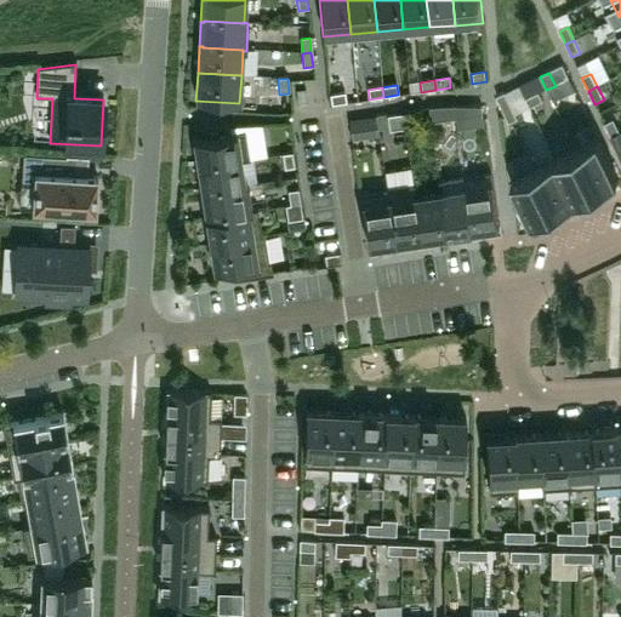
[(346,103),(345,93),(330,96),(331,106),(346,103)]
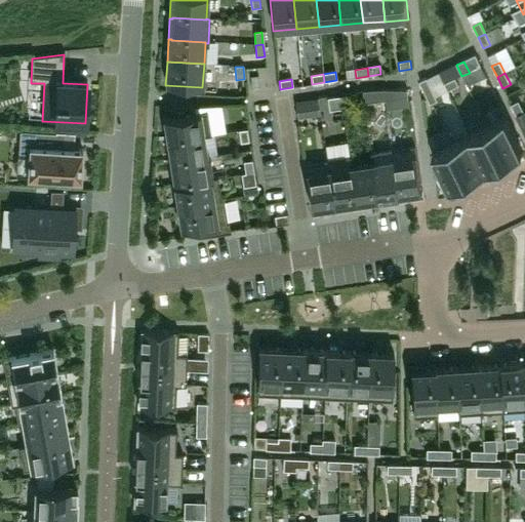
[(425,94),(432,90),(427,79),(419,83),(425,94)]
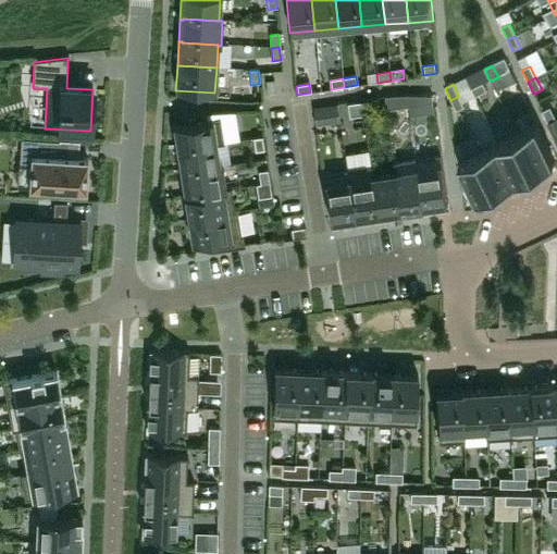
[(474,98),(486,91),(483,84),(471,89),(474,98)]
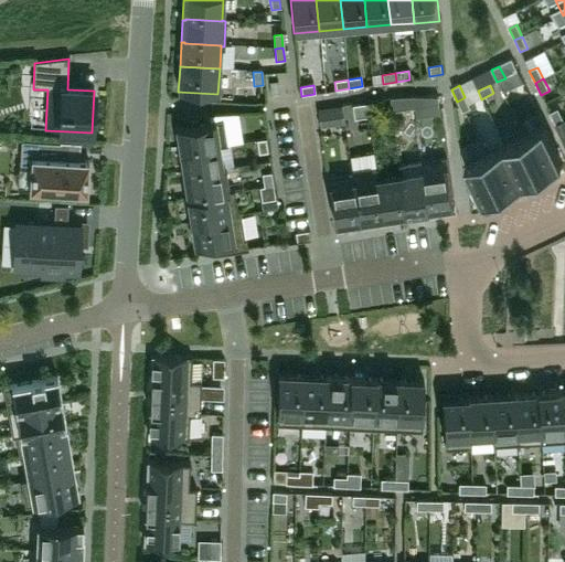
[(390,98),(388,98),(391,112),(414,108),(413,97),(411,97),(390,98)]
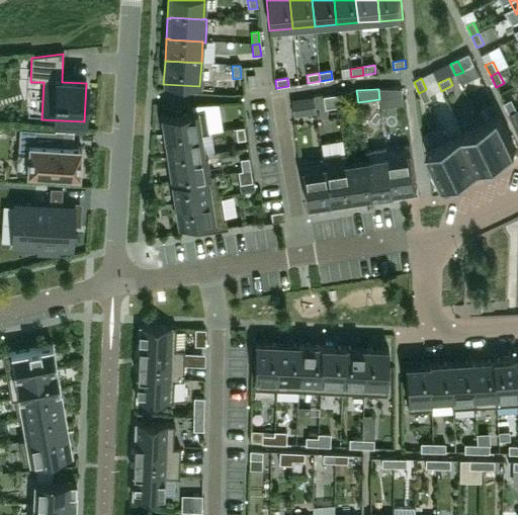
[(402,90),(378,89),(379,99),(403,96),(402,90)]
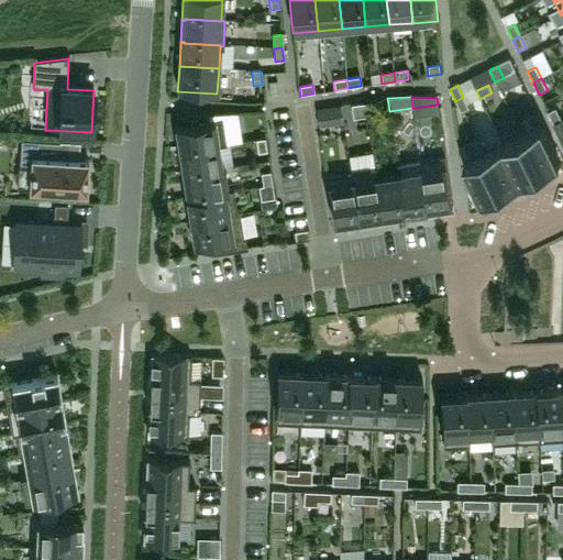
[(470,109),(463,97),(455,101),(461,113),(470,109)]
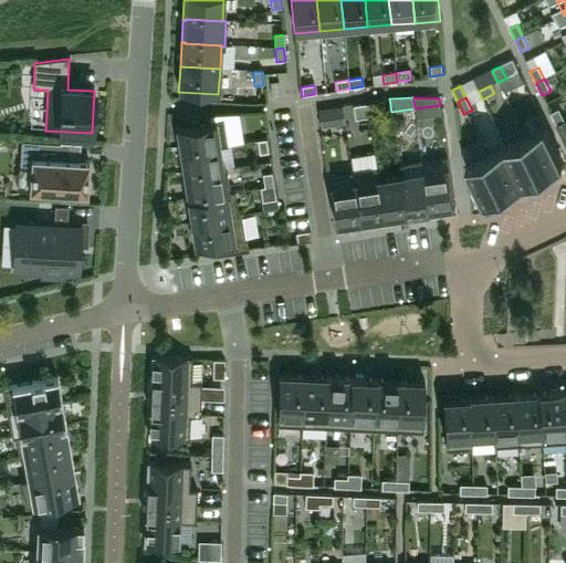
[(379,103),(366,105),(367,114),(380,112),(379,103)]
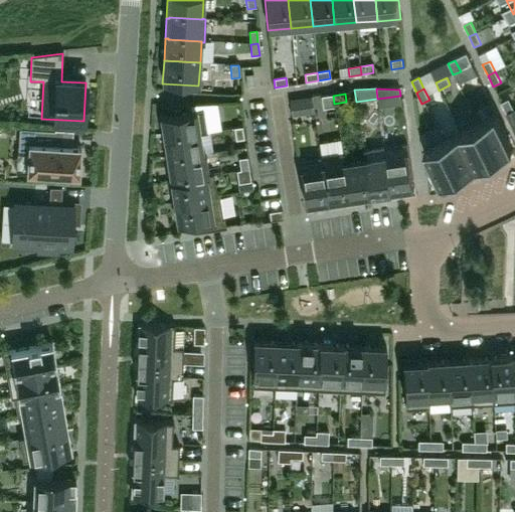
[(335,108),(334,104),(333,96),(321,98),(323,110),(335,108)]
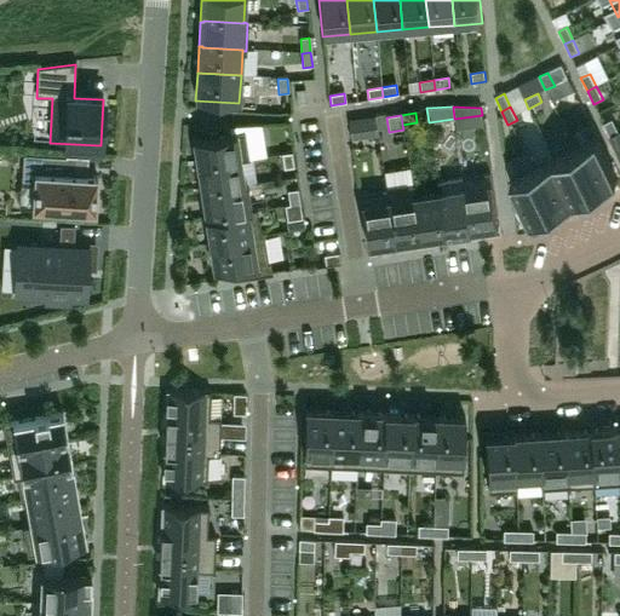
[(351,137),(377,133),(374,117),(349,121),(351,137)]
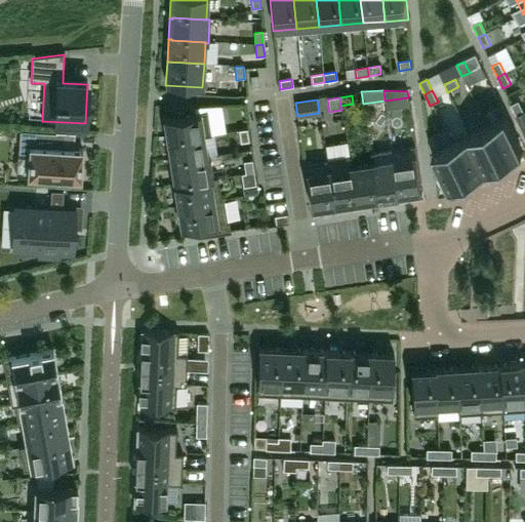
[(519,121),(524,118),(524,106),(523,101),(512,106),(519,121)]
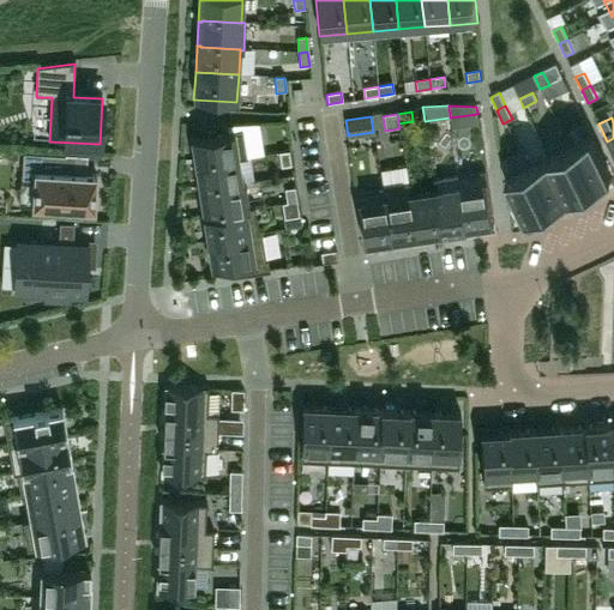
[(199,126),(200,138),(191,139),(196,167),(238,159),(239,161),(247,159),(242,132),(242,130),(229,132),(228,128),(228,126),(199,126)]
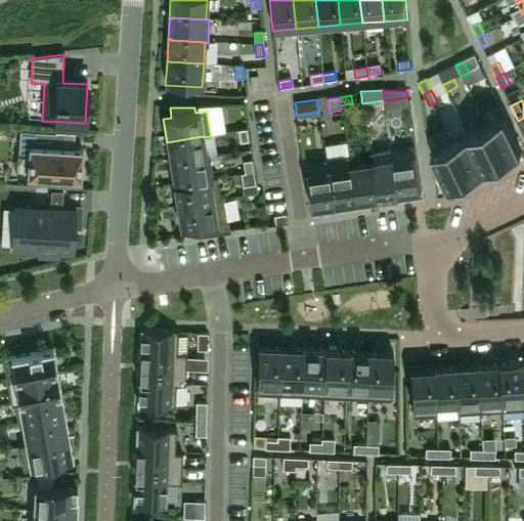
[(505,118),(486,127),(504,162),(522,154),(505,118)]
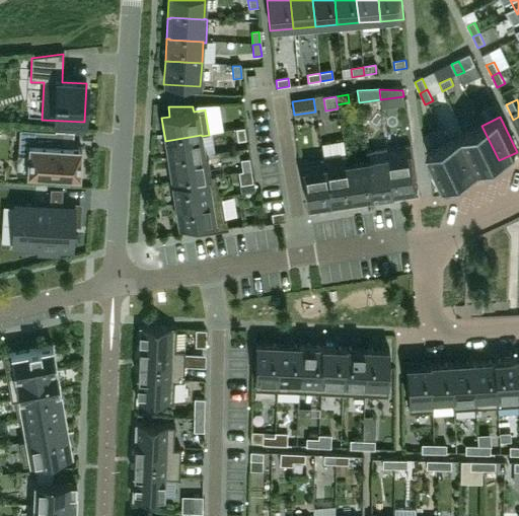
[(464,134),(480,169),(499,160),(482,126),(464,134)]
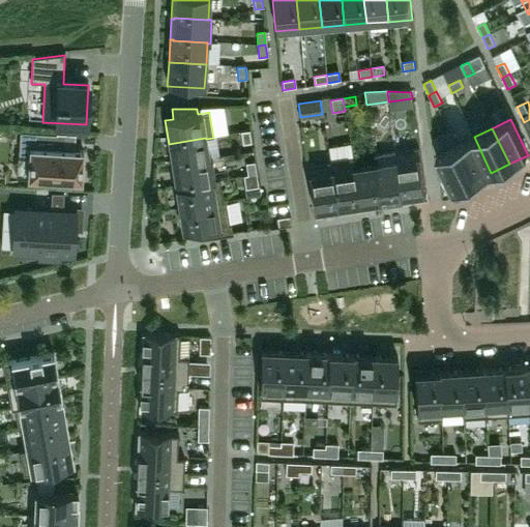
[(242,145),(251,144),(248,132),(240,133),(242,145)]
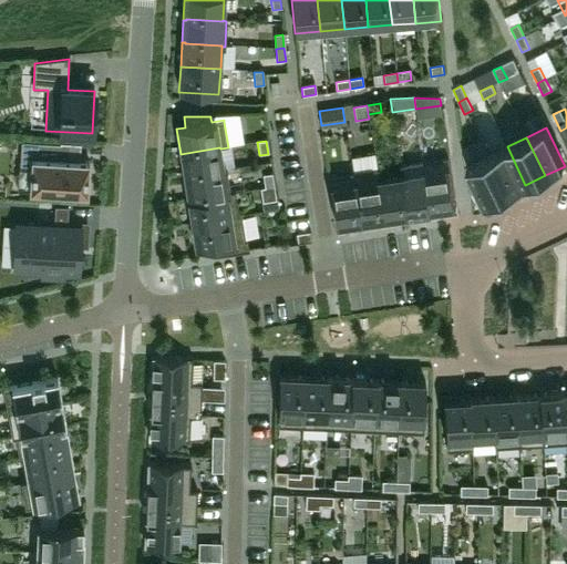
[(30,193),(86,196),(89,163),(59,161),(60,145),(21,143),(20,170),(31,170),(30,193)]
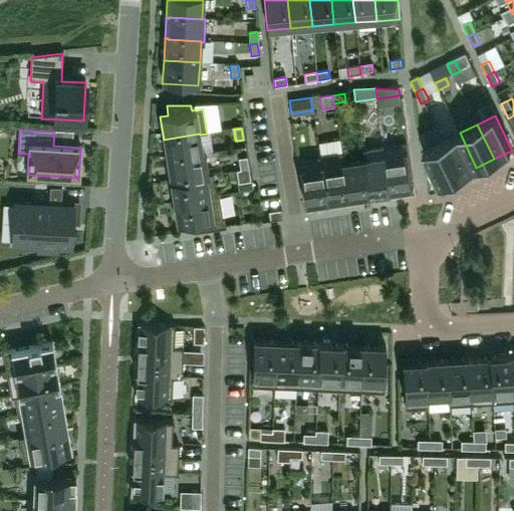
[(442,142),(458,177),(476,168),(460,133),(442,142)]
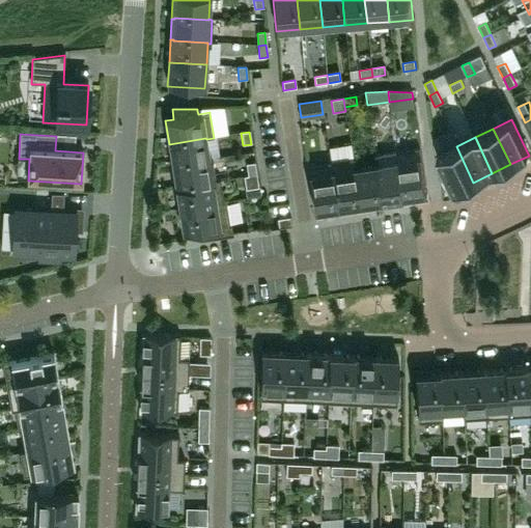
[(169,144),(172,166),(212,160),(212,159),(210,160),(206,139),(205,138),(169,144)]
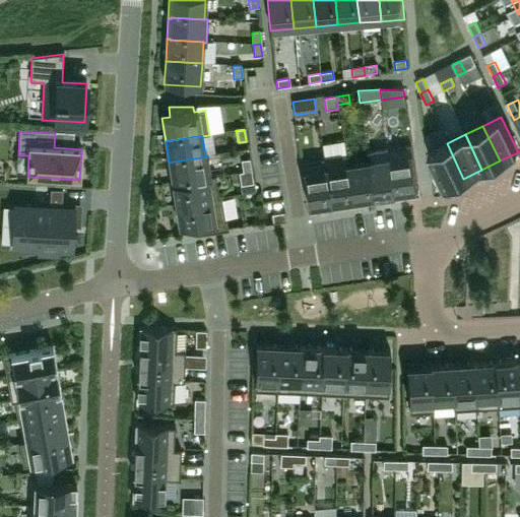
[(463,179),(447,143),(427,153),(430,176),(438,172),(446,187),(463,179)]
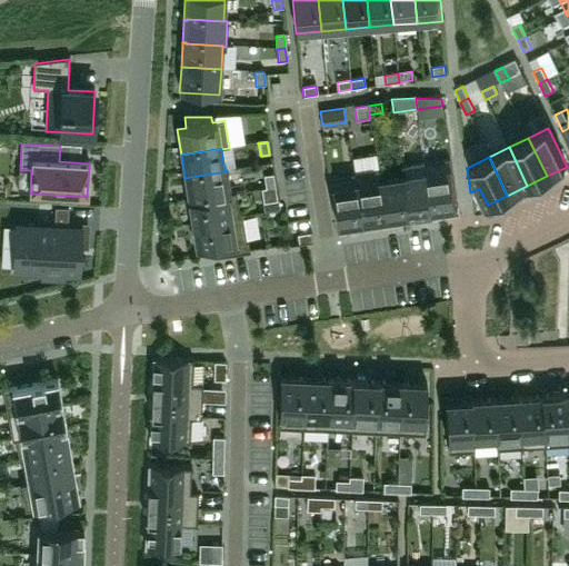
[(426,162),(433,212),(458,209),(450,159),(426,162)]
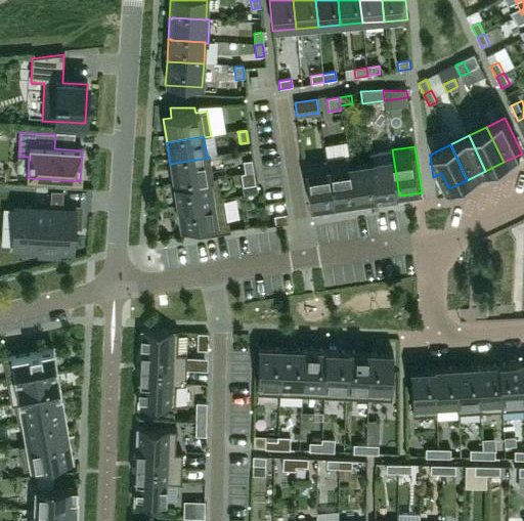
[(370,154),(378,200),(399,196),(392,149),(370,154)]
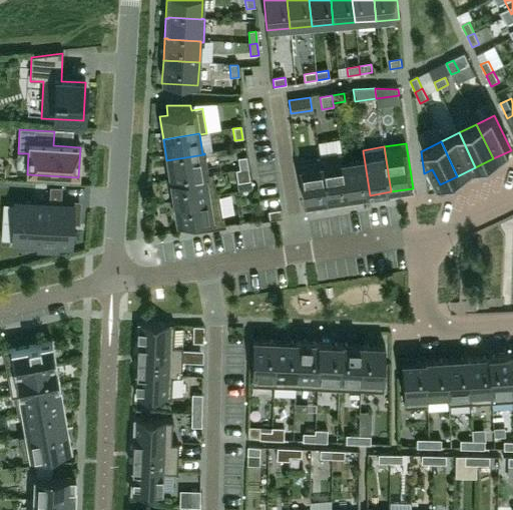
[(341,153),(348,198),(370,195),(363,150),(361,150),(363,159),(344,162),(342,153),(341,153)]
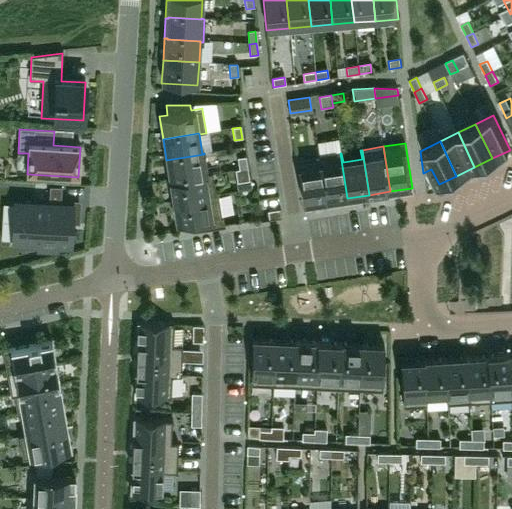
[(319,157),(326,202),(347,198),(340,153),(319,157)]
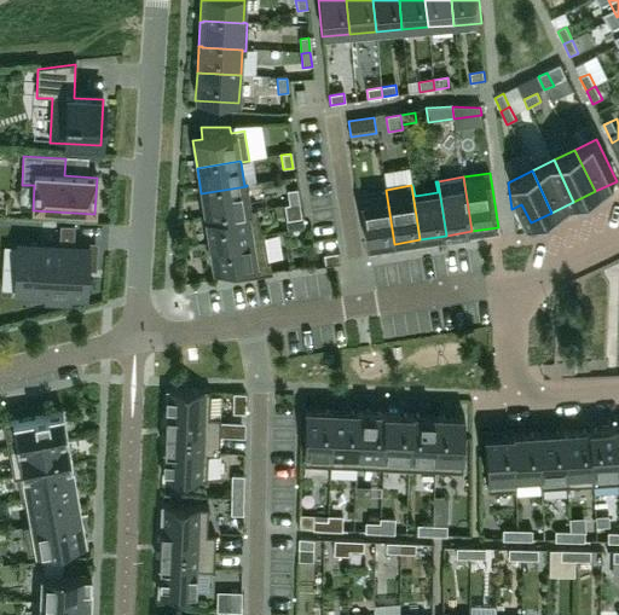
[(204,219),(252,212),(247,186),(201,193),(204,193),(208,218),(204,219)]
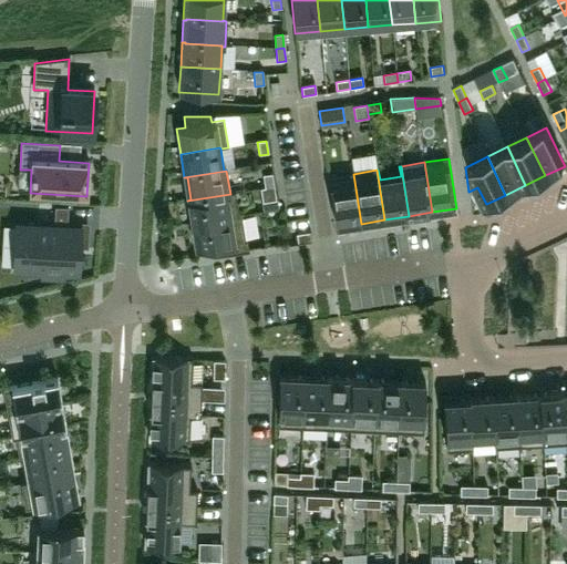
[(265,188),(274,187),(271,174),(263,175),(265,188)]
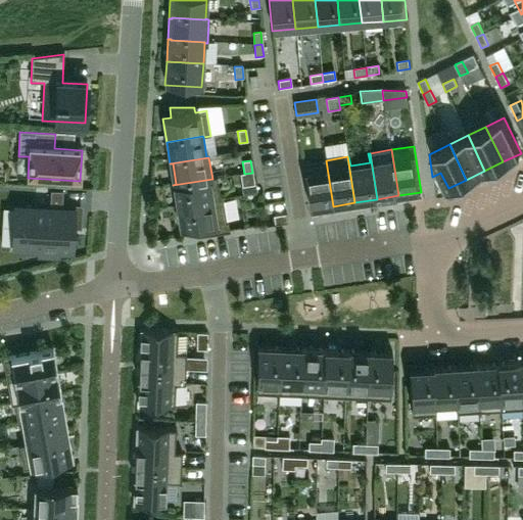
[(333,206),(326,160),(302,163),(311,209),(333,206)]
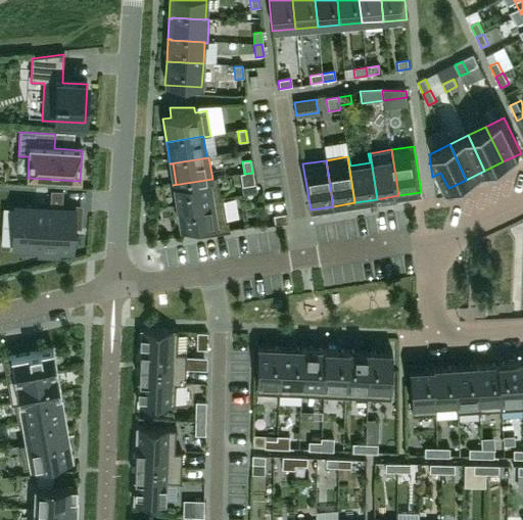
[(252,173),(244,174),(240,175),(242,187),(254,185),(252,173)]
